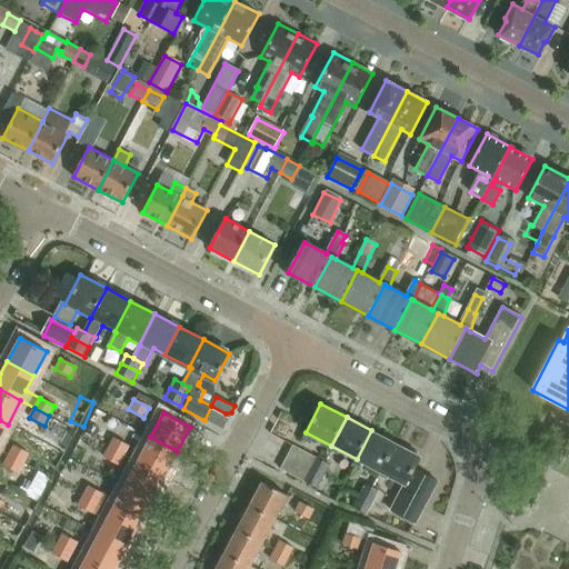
[(90,425),(86,432),(96,438),(100,429),(90,425)]
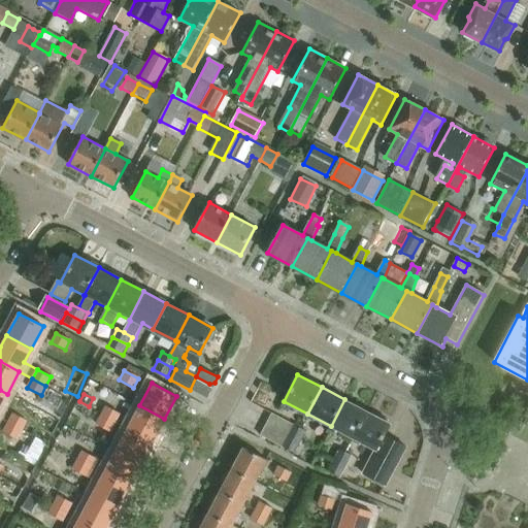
[(353,437),(367,411),(344,399),(331,426),(353,437)]
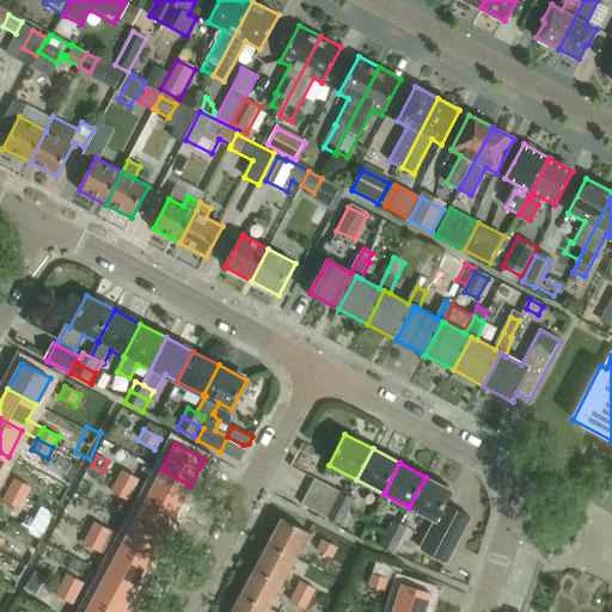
[(161,470),(147,496),(177,512),(190,485),(161,470)]
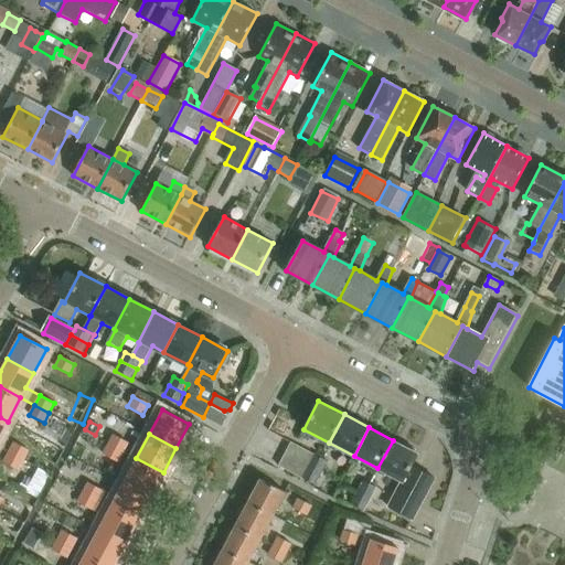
[(128,444),(114,436),(108,446),(124,454),(128,444)]
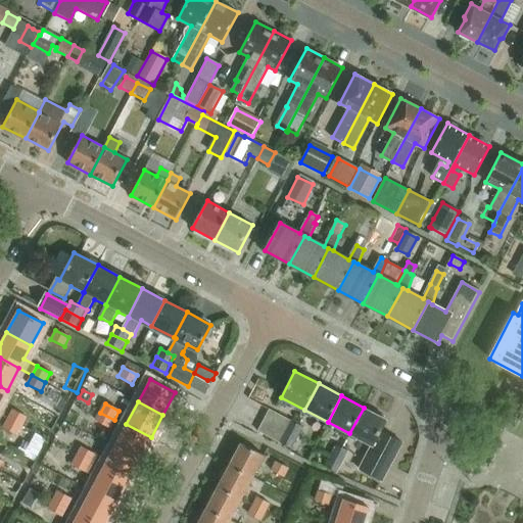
[(349,433),(371,444),(358,469),(382,482),(403,442),(381,430),(387,420),(364,408),(349,433)]
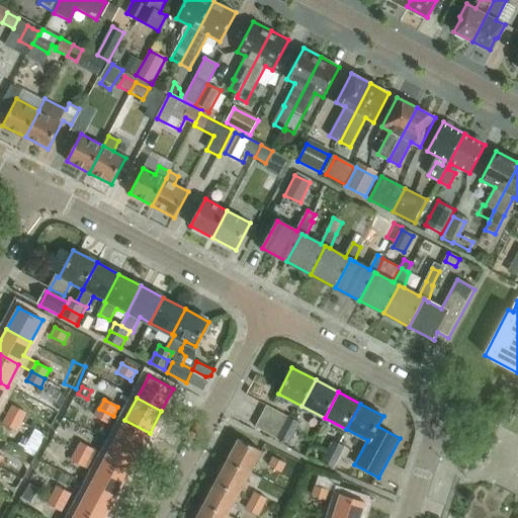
[(26,414),(13,406),(8,415),(21,422),(26,414)]
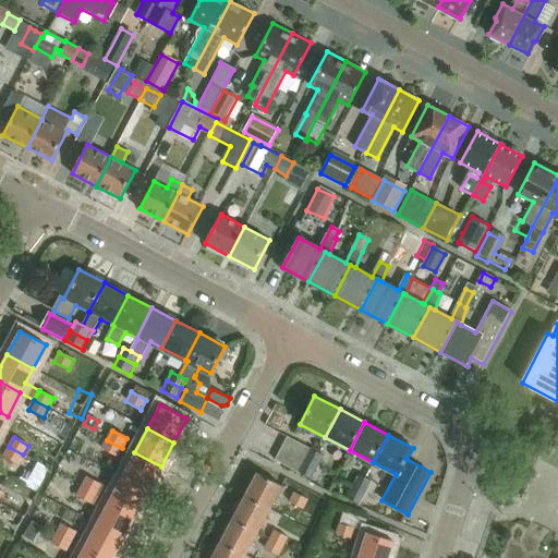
[(282,448),(305,461),(316,466),(323,456),(288,437),(282,448)]
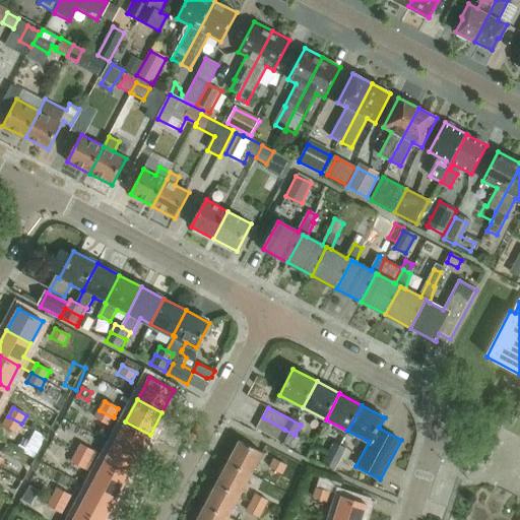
[(100,410),(95,418),(109,426),(114,417),(100,410)]
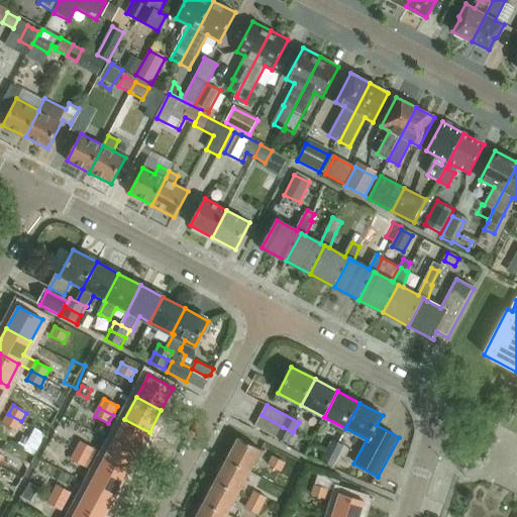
[(21,421),(8,414),(3,423),(17,430),(21,421)]
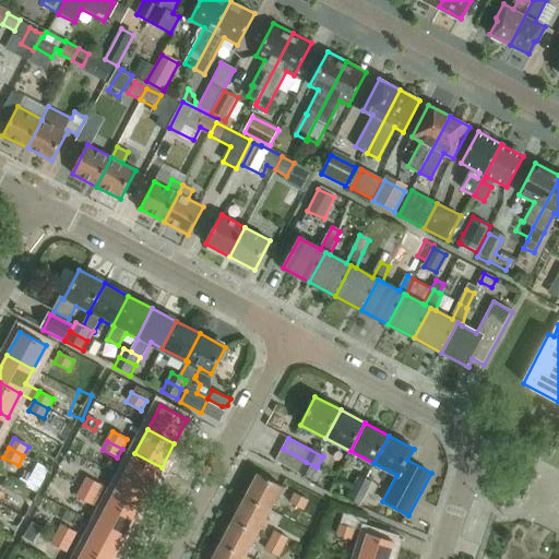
[(299,473),(306,462),(283,449),(276,461),(299,473)]
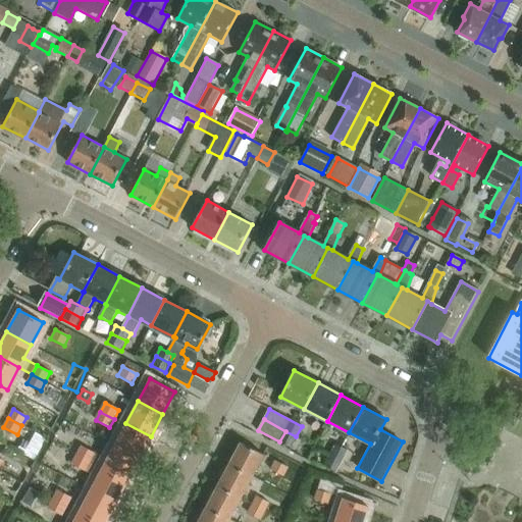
[(125,423),(114,446),(139,459),(151,436),(125,423)]
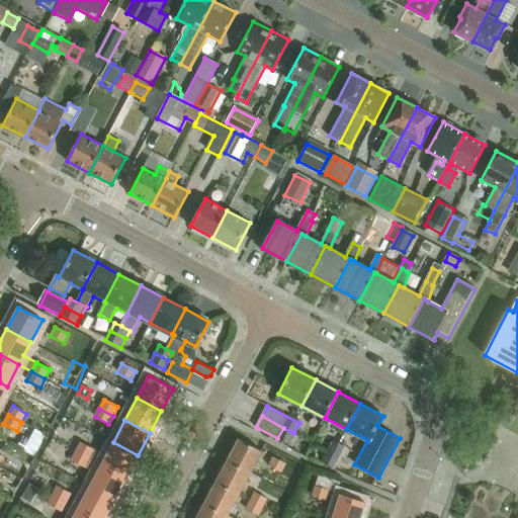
[(288,444),(293,433),(283,428),(277,438),(288,444)]
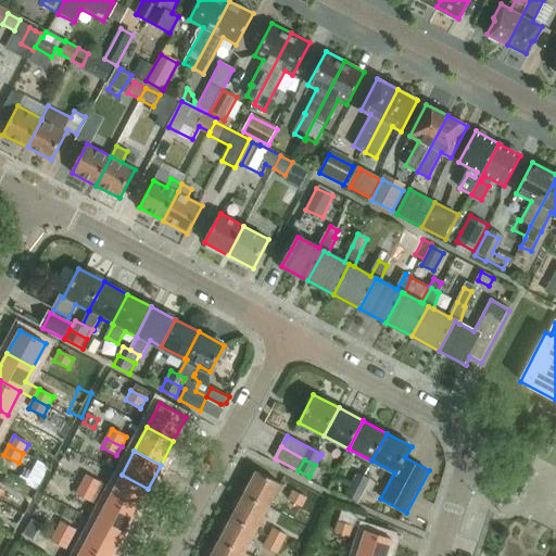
[(245,494),(269,507),(281,483),(257,471),(245,494)]
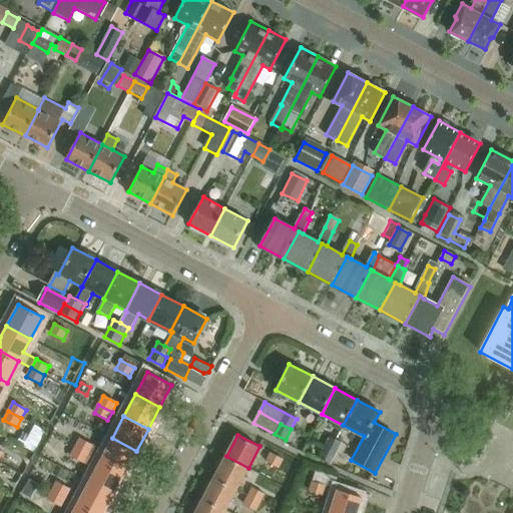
[(80,437),(76,447),(124,473),(136,451),(112,438),(105,451),(80,437)]
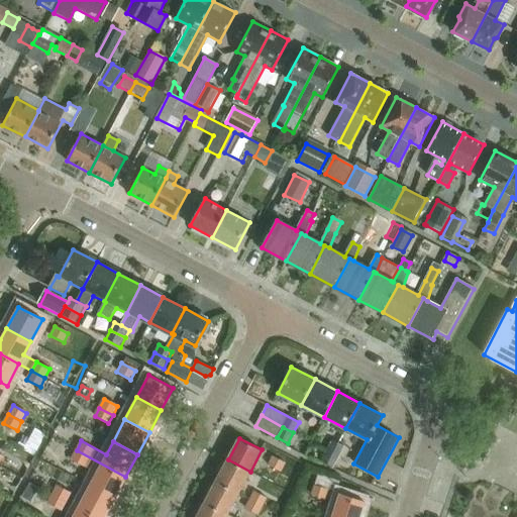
[(327,450),(339,457),(344,446),(332,440),(327,450)]
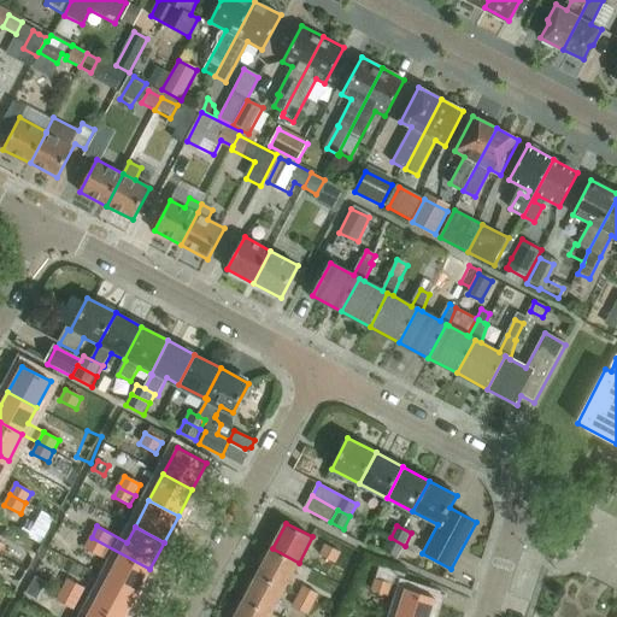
[(115,564),(106,580),(136,595),(150,569),(92,538),(86,548),(115,564)]
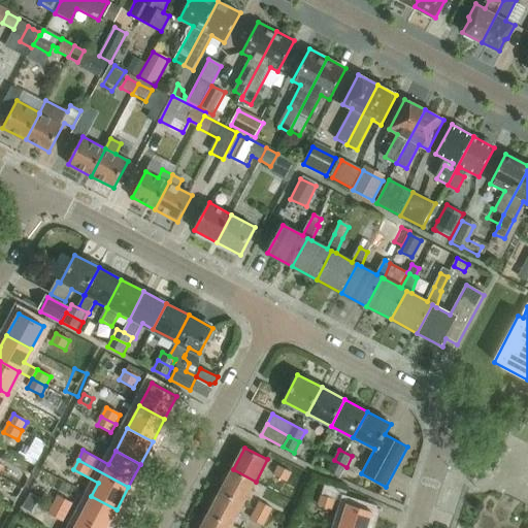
[(340,477),(347,467),(334,460),(328,471),(340,477)]
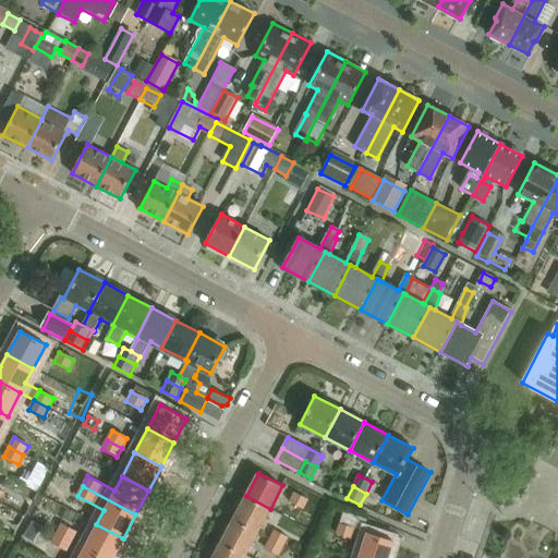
[(293,493),(289,502),(303,510),(303,508),(307,499),(293,493)]
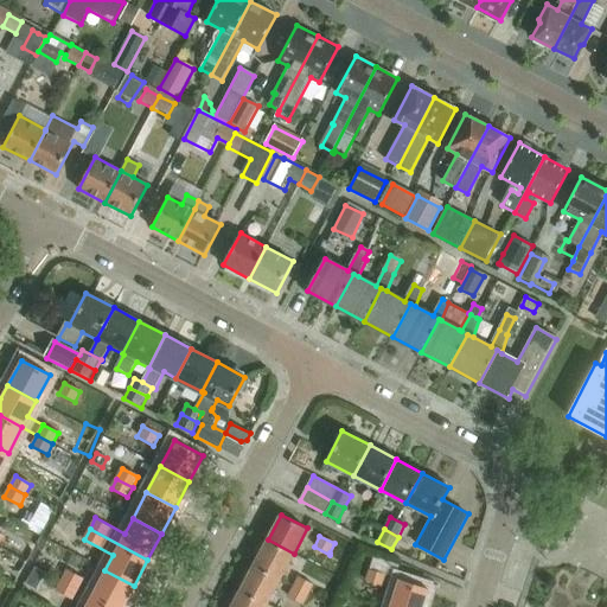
[(280,579),(294,554),(268,540),(255,564),(280,579)]
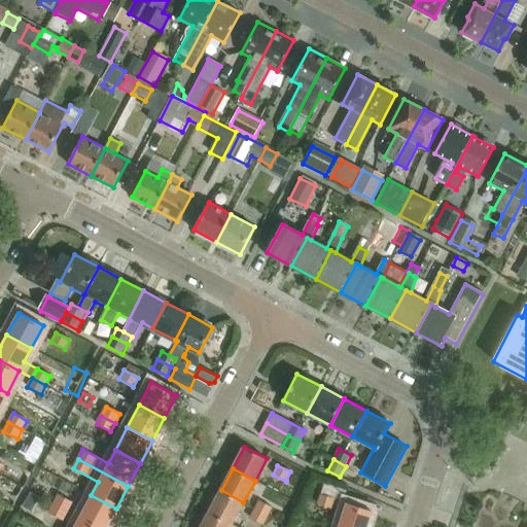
[(323,485),(317,505),(331,510),(335,499),(342,502),(346,491),(323,485)]
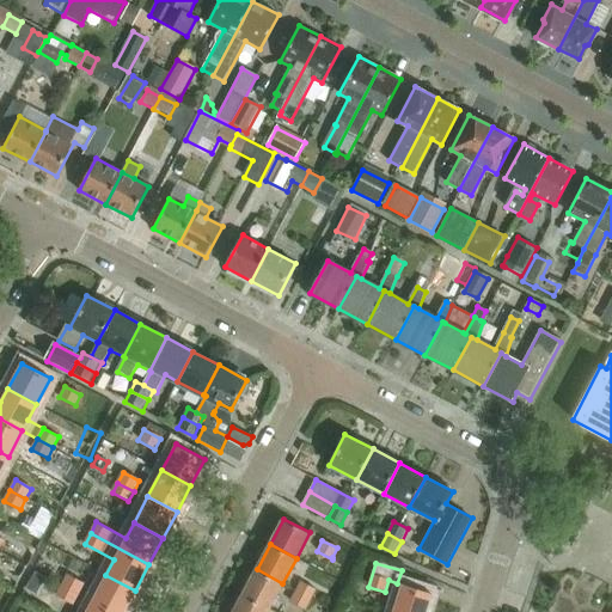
[(257,569),(243,597),(269,611),(282,583),(257,569)]
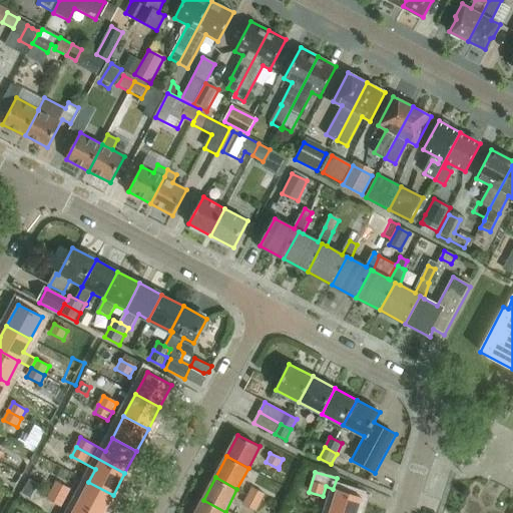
[(88,482),(77,504),(94,512),(102,512),(113,495),(88,482)]
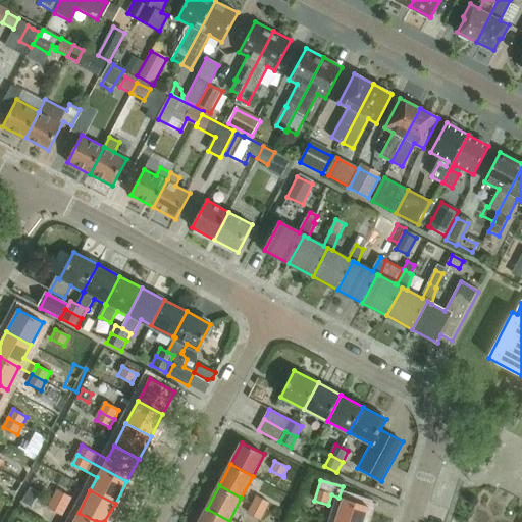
[(71,499),(58,491),(53,500),(67,507),(71,499)]
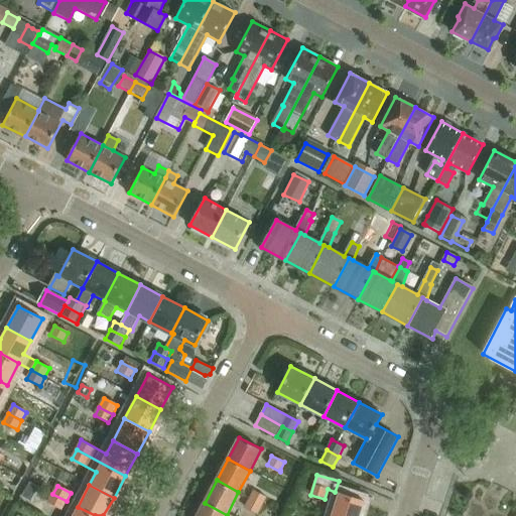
[(253,490),(249,498),(261,505),(266,497),(253,490)]
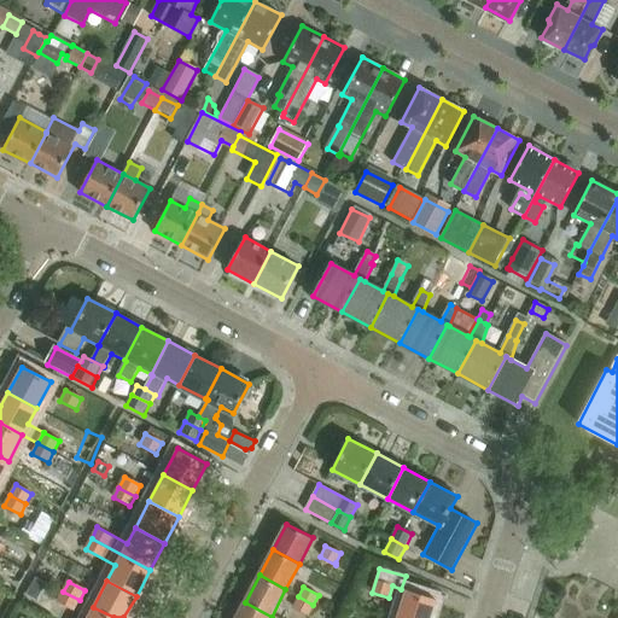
[(407,590),(398,616),(407,617),(430,617),(436,600),(407,590)]
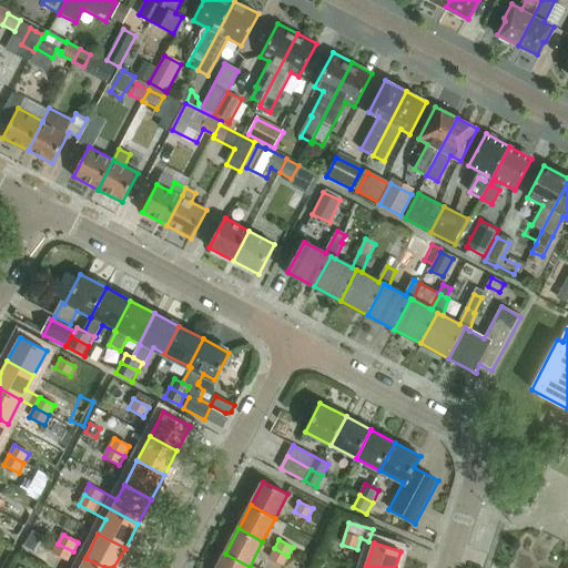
[(58,544),(53,554),(69,561),(73,551),(58,544)]
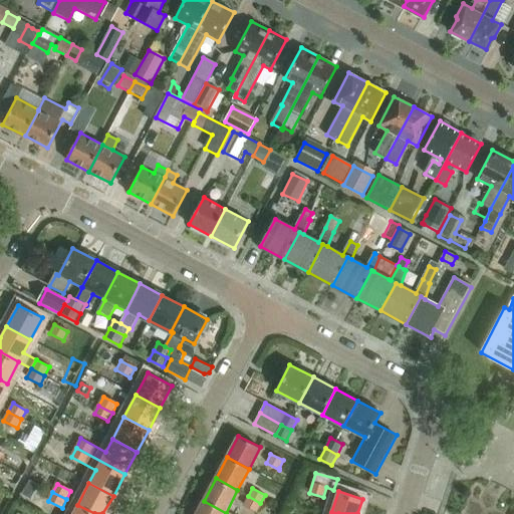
[(248,496),(244,505),(256,511),(260,503),(248,496)]
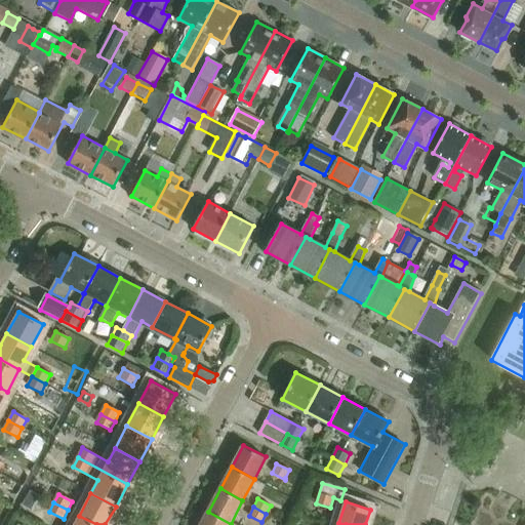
[(229,524),(231,524),(208,512),(200,524),(229,524)]
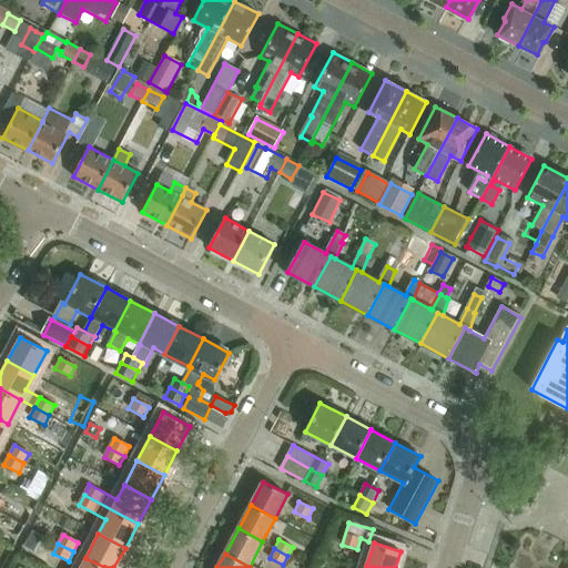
[(104,567),(85,558),(79,567),(104,567)]
